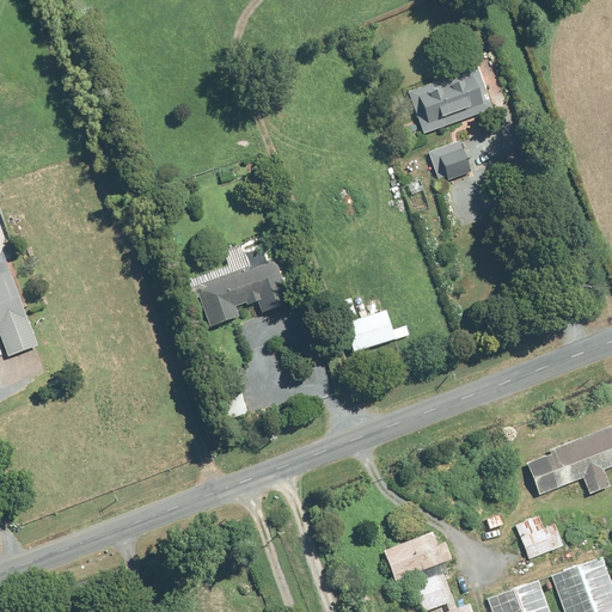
[(411,93),(427,135),(496,110),(481,68),(411,93)]
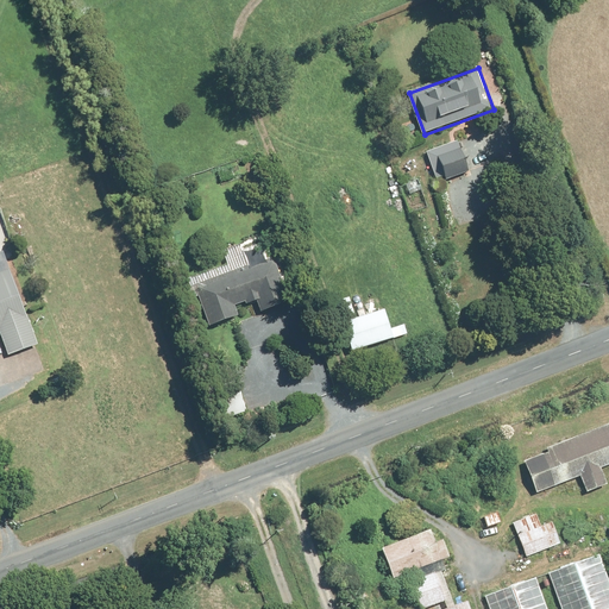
[(460,142),(428,152),(438,180),(447,177),(449,181),(471,173),(460,142)]
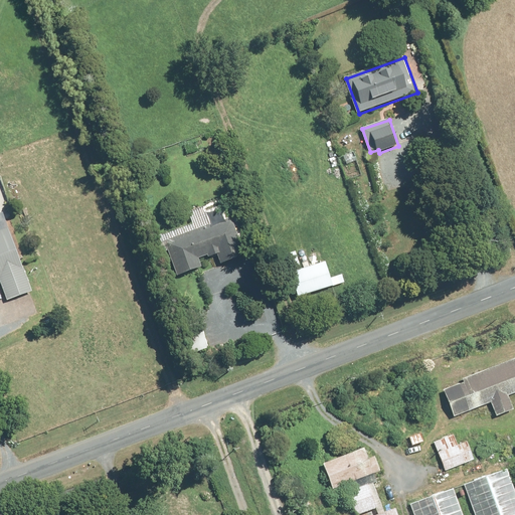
[(0,280),(1,281),(9,302),(34,292),(26,269),(25,270),(5,213),(0,214),(0,280)]
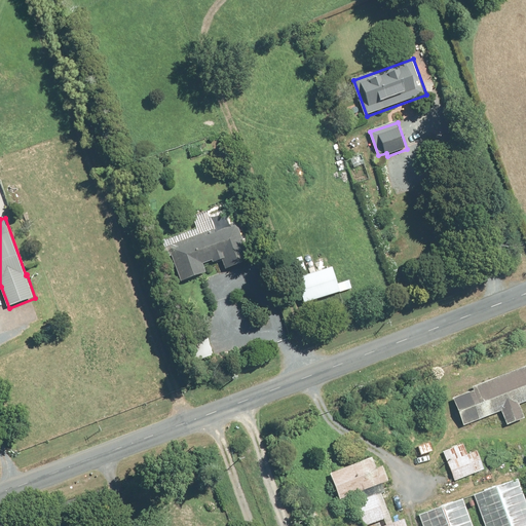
[(170,246),(183,284),(209,274),(205,265),(215,262),(216,264),(224,261),(227,270),(253,262),(238,222),(170,246)]
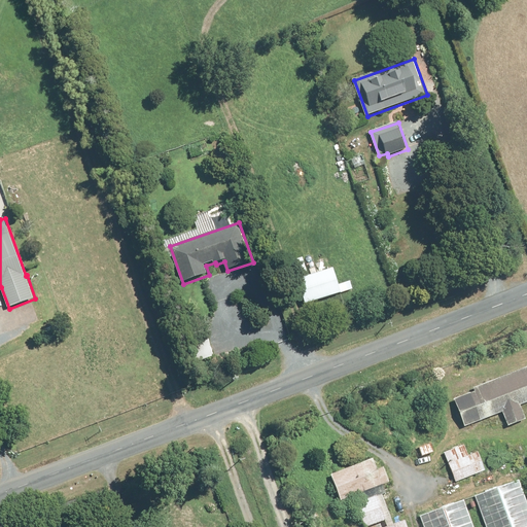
[(337,269),(301,279),(308,305),(344,293),(354,289),(352,281),(342,284),(337,269)]
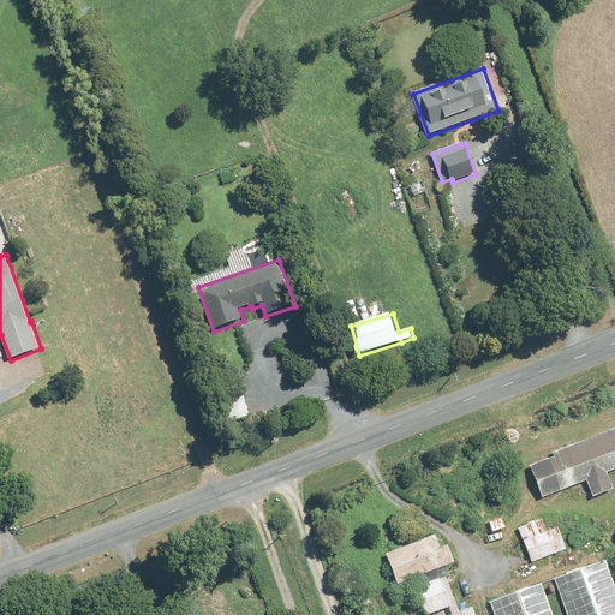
[(532,465),(544,497),(589,481),(595,497),(614,489),(614,485),(610,472),(614,470),(614,428),(554,452),(556,457),(532,465)]
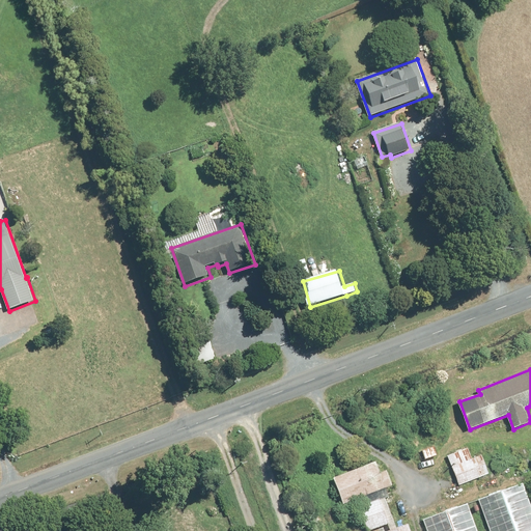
[(470,448),(449,455),(460,485),(491,474),(483,455),(474,458),(470,448)]
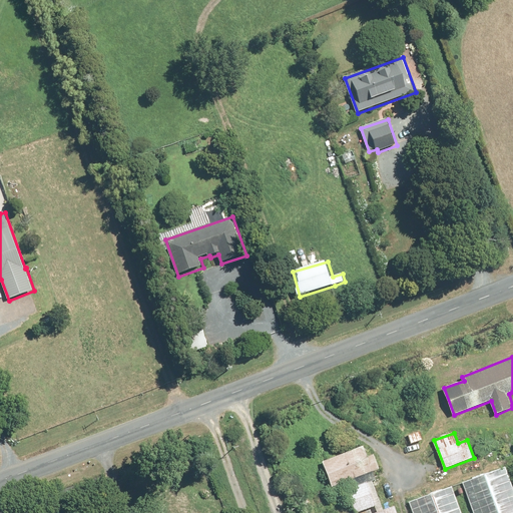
[(325,462),(334,487),(381,469),(379,460),(376,455),(374,452),(370,450),(368,448),(365,446),(325,462)]
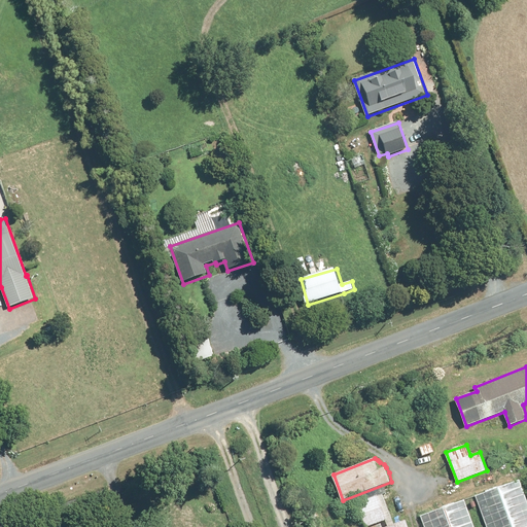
[(526,526),(526,501),(517,476),(470,492),(483,526),(526,526)]
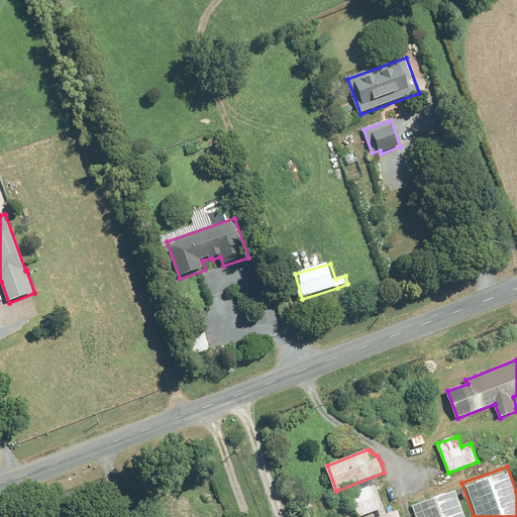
[(373,486),(351,494),(360,516),(373,513),(374,516),(376,516),(382,515),(380,510),(382,509),(373,486)]
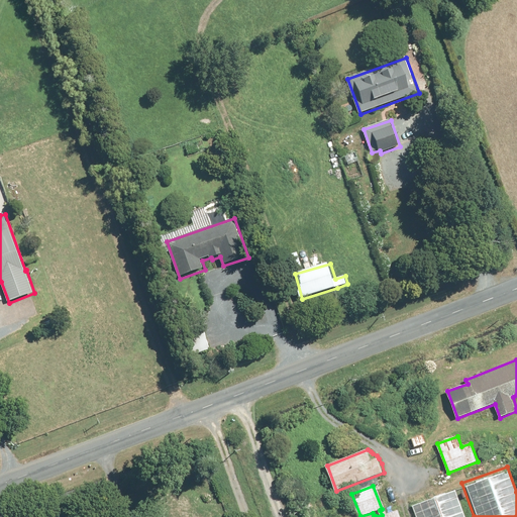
[(467,516),(455,486),(411,502),(416,516),(467,516)]
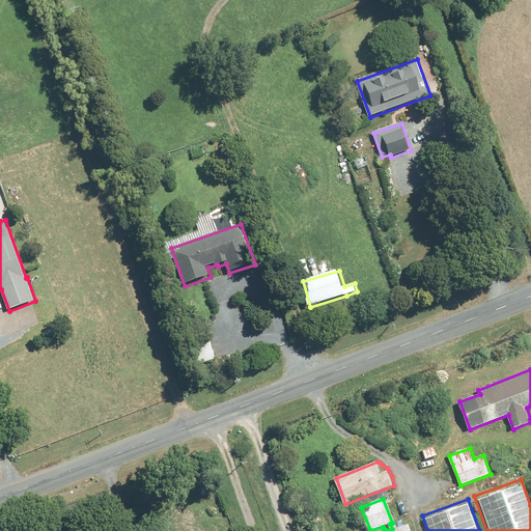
All buildings are outlined.
